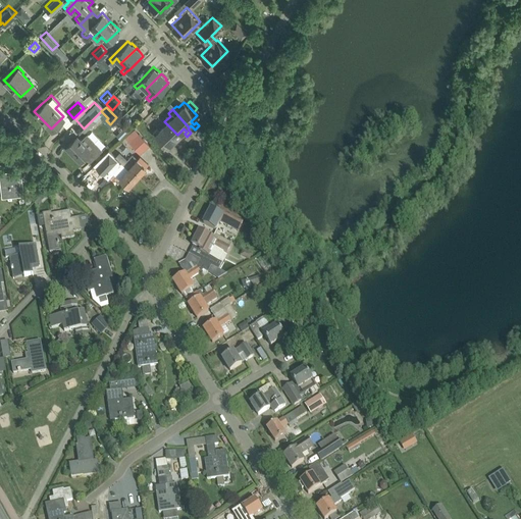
[(156,124),(152,128),(155,131),(154,131),(154,132),(173,150),(177,146),(171,141),(177,135),(164,121),(159,127),(156,124)]
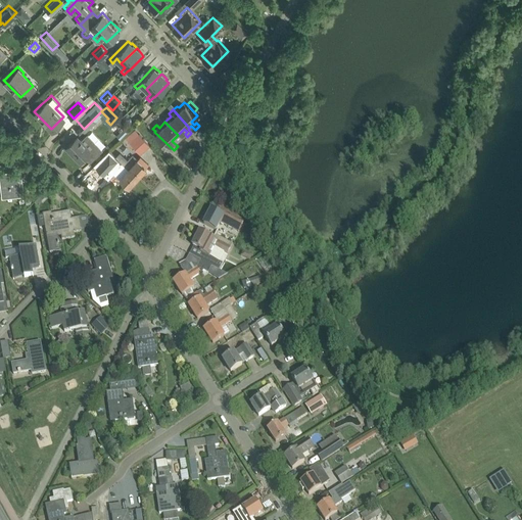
[(123,125),(116,131),(121,135),(127,129),(123,125)]
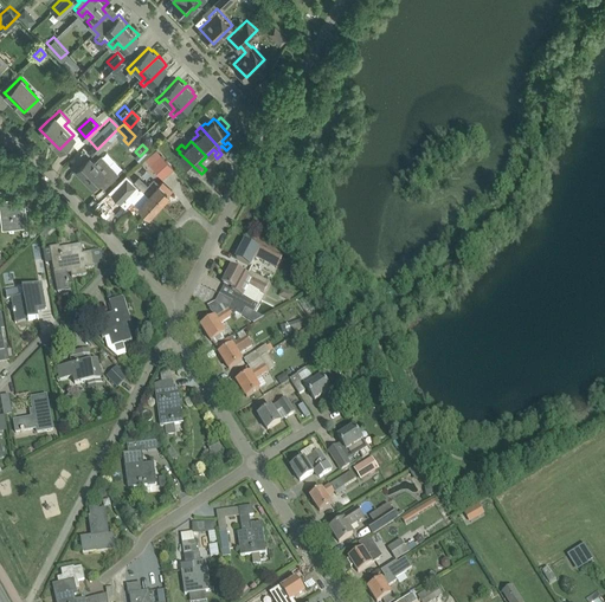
[(173,164),(160,150),(149,161),(161,174),(173,164)]
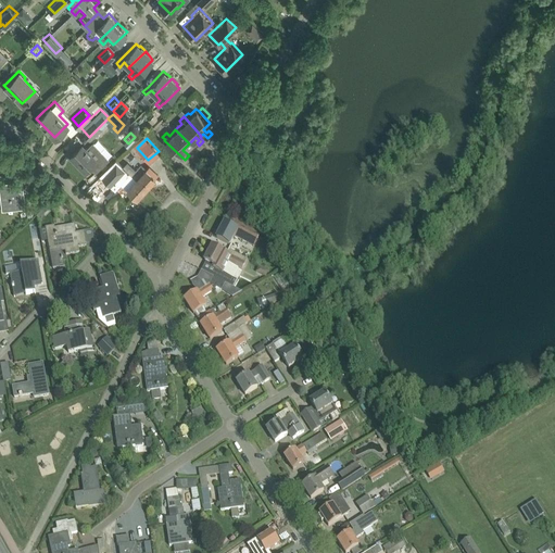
[(77,147),(70,154),(84,168),(89,164),(95,170),(108,156),(91,139),(85,146),(82,142),(77,147)]
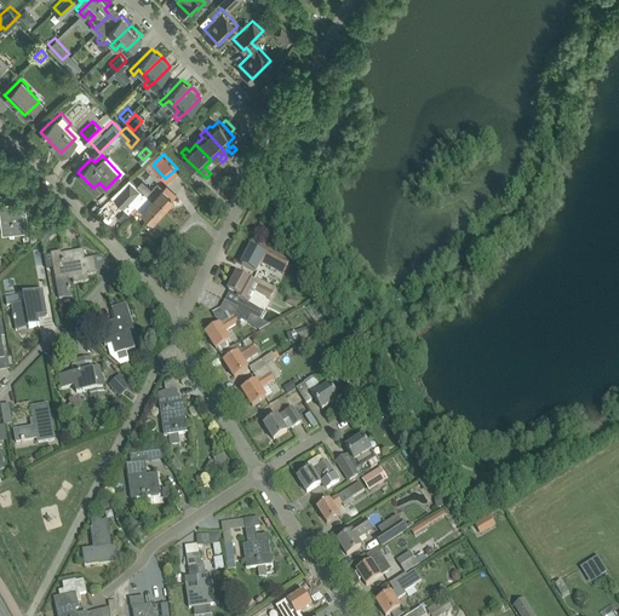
[(137,183),(162,206),(176,191),(164,180),(161,183),(155,180),(150,185),(141,178),(137,183)]
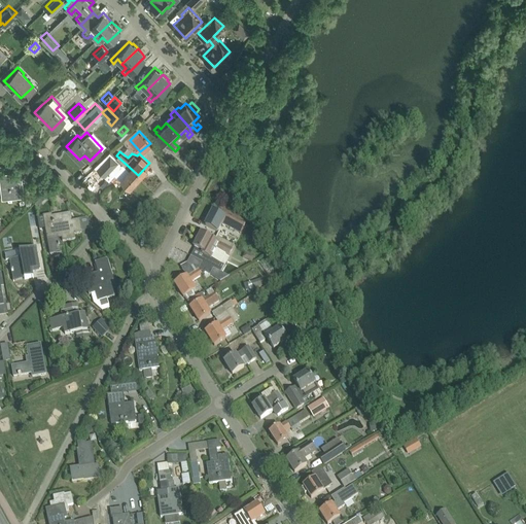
[(138,175),(116,155),(107,165),(111,168),(107,171),(112,176),(120,167),(126,171),(120,176),(130,185),(138,175)]
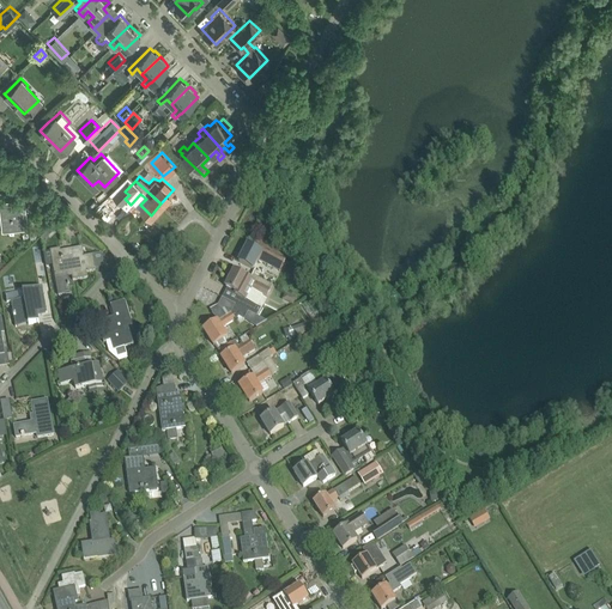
[(8,190),(13,189),(14,196),(0,198),(0,201),(2,223),(1,223),(1,227),(26,225),(24,199),(36,196),(35,187),(8,189),(8,190)]
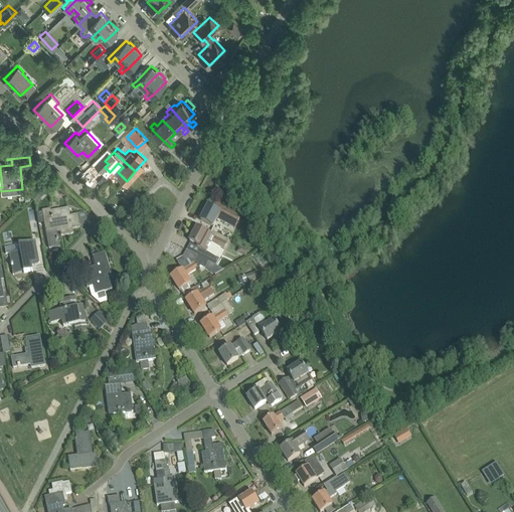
[(207,203),(200,217),(208,222),(210,223),(212,224),(216,216),(221,218),(224,220),(227,221),(228,219),(234,222),(239,213),(234,210),(222,204),(224,202),(223,202),(214,197),(210,205),(207,203)]
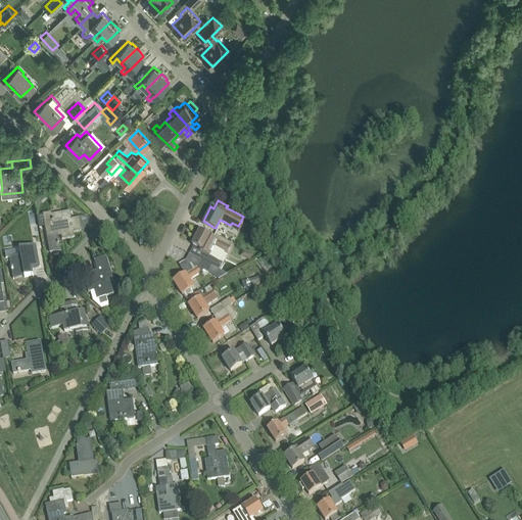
[(70,217),(69,208),(60,209),(62,218),(58,219),(58,222),(53,223),(50,209),(42,211),(49,249),(60,247),(57,232),(60,231),(61,236),(74,234),(74,229),(81,228),(78,215),(70,217)]
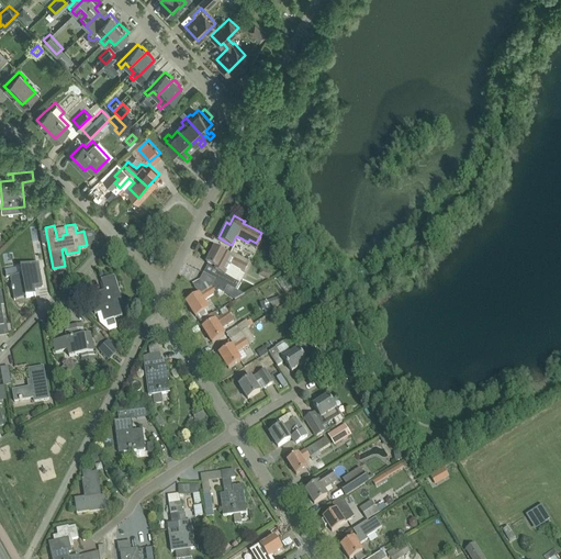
[(233,250),(243,255),(246,249),(235,244),(233,250)]
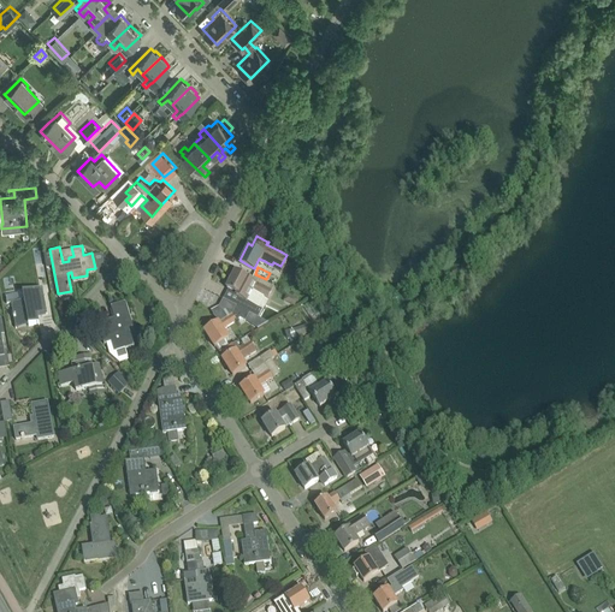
[(235,268),(226,285),(228,286),(240,292),(238,295),(240,296),(236,303),(248,310),(258,314),(259,313),(261,307),(247,298),(252,287),(267,296),(271,287),(264,284),(266,279),(255,274),(253,272),(250,277),(246,274),(235,268)]
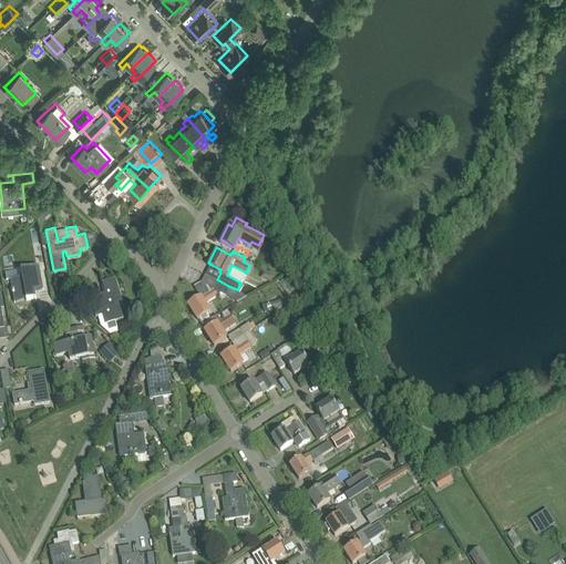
[(42,286),(40,276),(39,264),(20,267),(21,275),(9,276),(13,299),(14,299),(13,296),(24,295),(26,298),(35,296),(35,295),(34,295),(32,284),(41,283),(42,287),(42,286)]
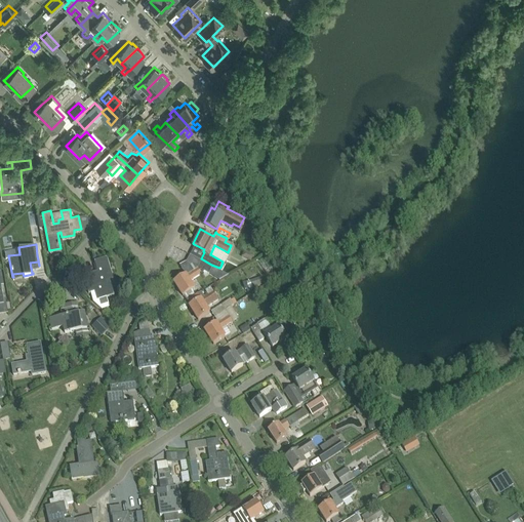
[(91,271),(82,274),(88,291),(89,290),(92,299),(101,307),(109,305),(106,296),(106,294),(113,292),(109,277),(112,276),(106,255),(93,258),(97,269),(97,272),(92,274),(91,271)]
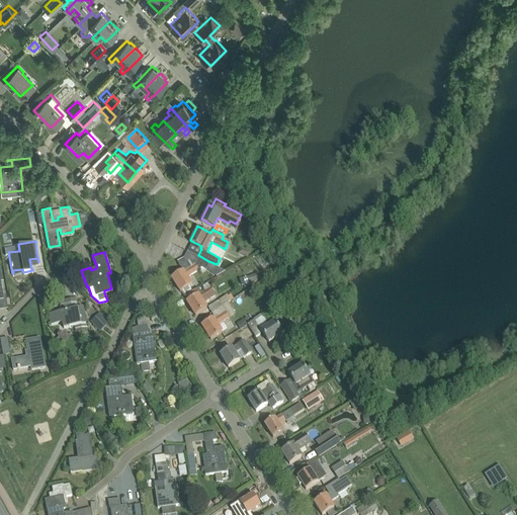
[(205,267),(208,261),(198,255),(194,261),(183,269),(182,269),(171,276),(180,289),(192,281),(187,274),(201,265),(205,267)]
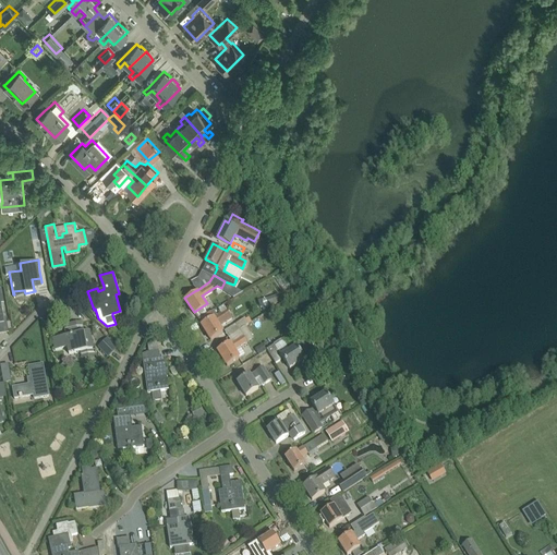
[(261,297),(264,304),(279,299),(277,291),(261,297)]
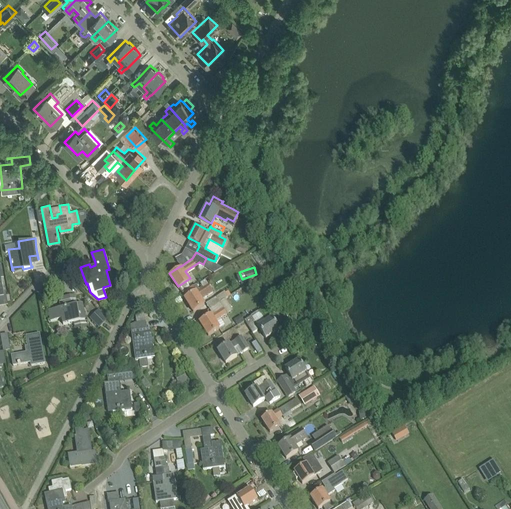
[(212,289),(205,277),(199,281),(203,286),(196,290),(196,289),(184,296),(192,310),(204,302),(201,297),(212,289)]
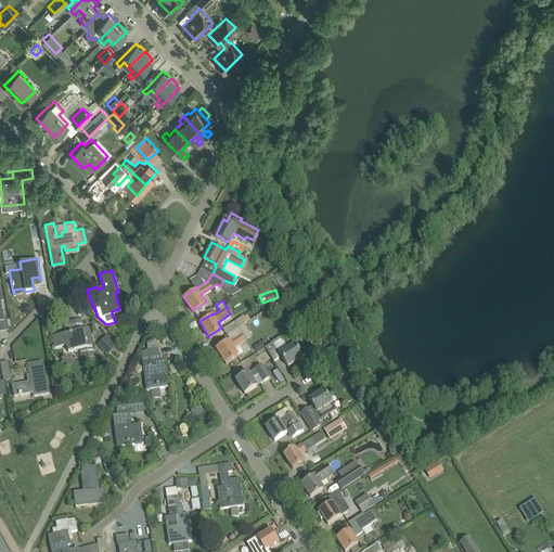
[(234,320),(223,326),(227,332),(237,325),(242,322),(246,320),(243,313),(234,320)]
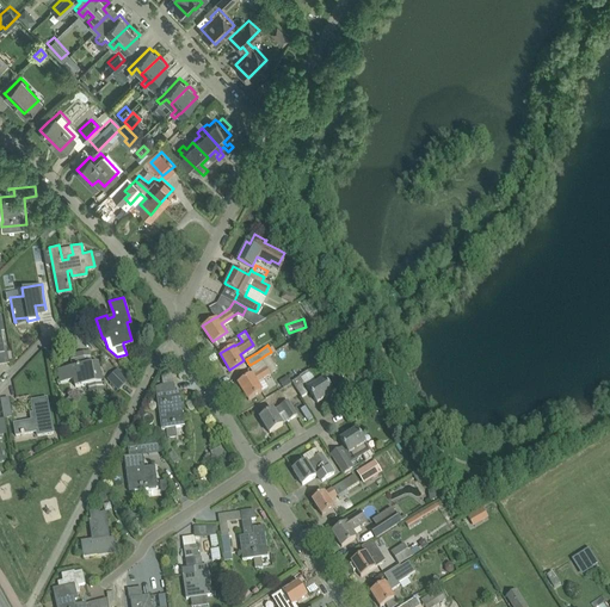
[(78,351),(79,361),(92,359),(91,348),(78,351)]
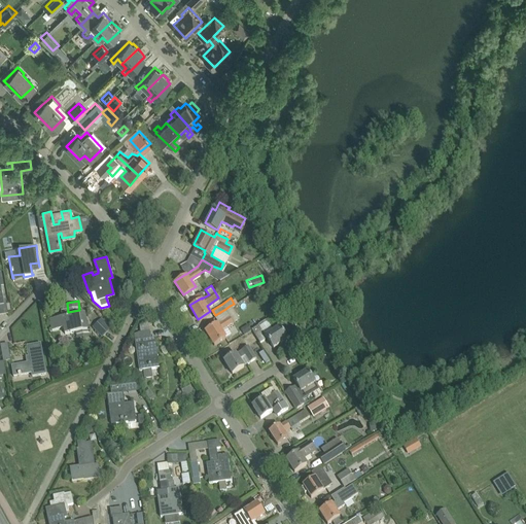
[(213,323),(205,329),(213,343),(222,338),(225,336),(231,332),(226,324),(233,320),(230,315),(225,309),(215,315),(219,321),(217,322),(217,321),(213,323)]
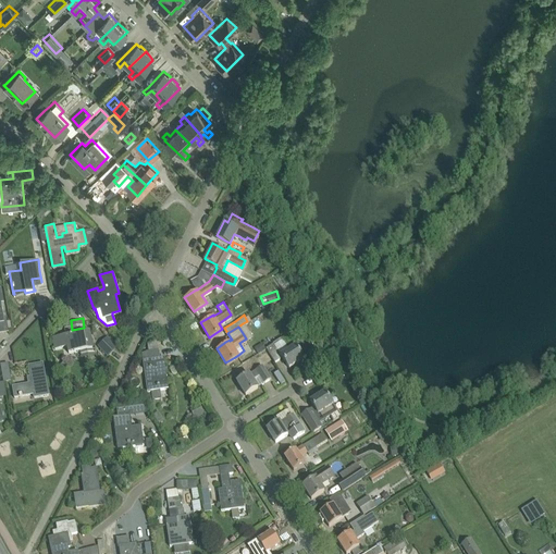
[(64,332),(51,334),(53,346),(65,344),(66,349),(79,347),(93,345),(91,340),(89,328),(83,329),(64,332)]
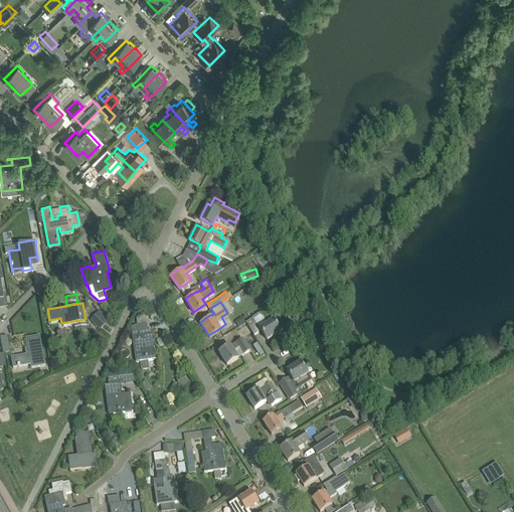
[(280,329),(275,321),(266,307),(260,312),(265,321),(258,326),(251,317),(245,321),(253,333),(259,329),(258,328),(260,327),(267,338),(280,329)]
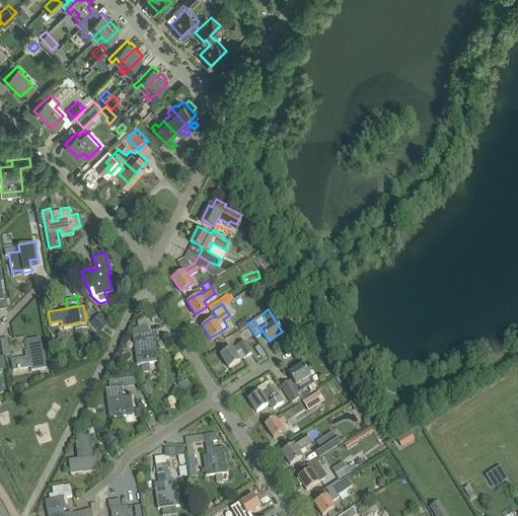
[(99,311),(90,320),(99,329),(107,321),(111,319),(109,318),(102,311),(100,312),(99,311)]
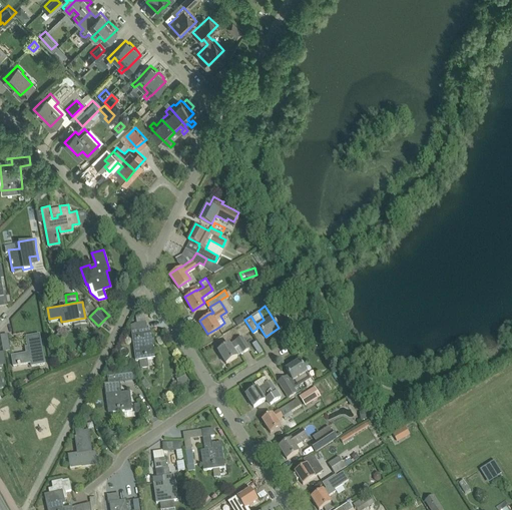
[(134,329),(130,329),(132,339),(135,359),(138,358),(146,357),(154,356),(151,337),(146,337),(146,336),(147,335),(146,327),(145,320),(135,321),(133,322),(134,329)]
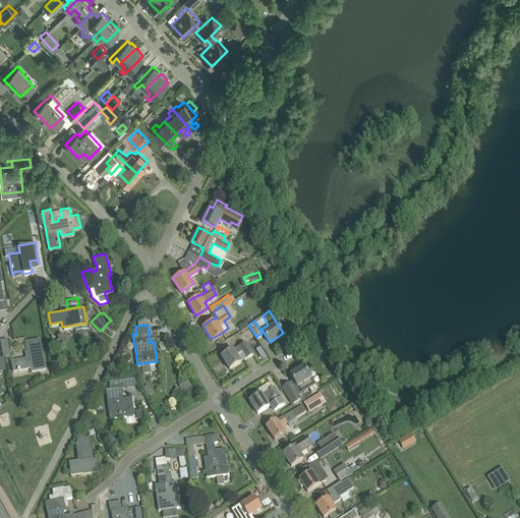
[(45,367),(42,347),(40,337),(25,340),(29,356),(10,359),(12,369),(30,366),(31,369),(45,367)]
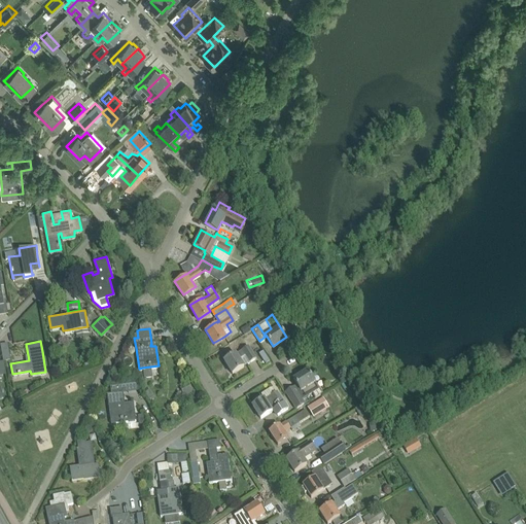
[(223,359),(232,372),(255,356),(248,344),(223,359)]
